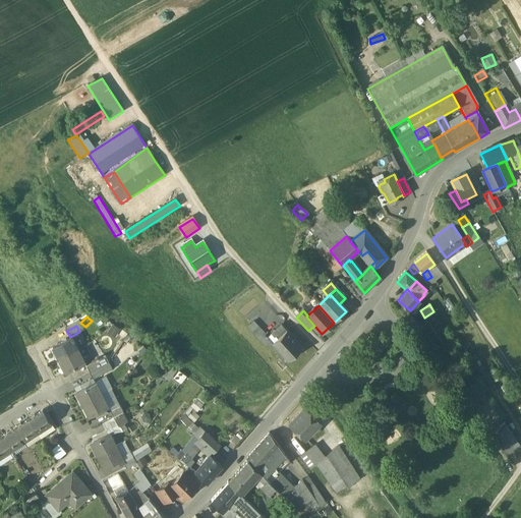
[(262,349),(270,342),(254,326),(246,333),(262,349)]
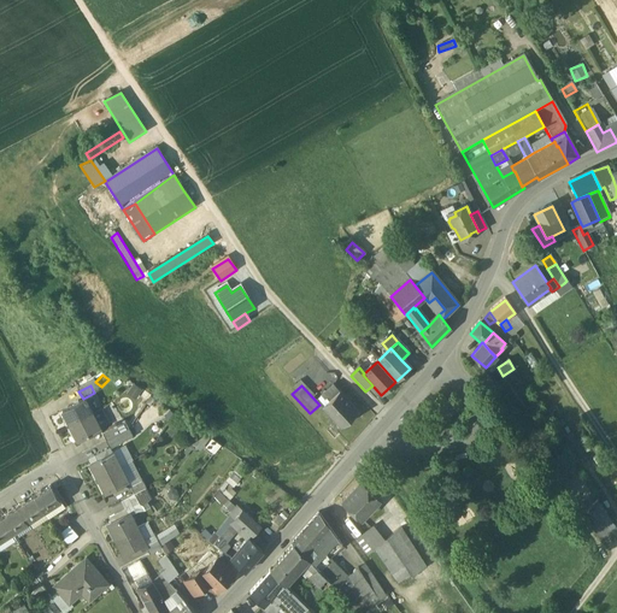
[(333,387),(317,402),(319,405),(323,408),(339,393),(333,387)]
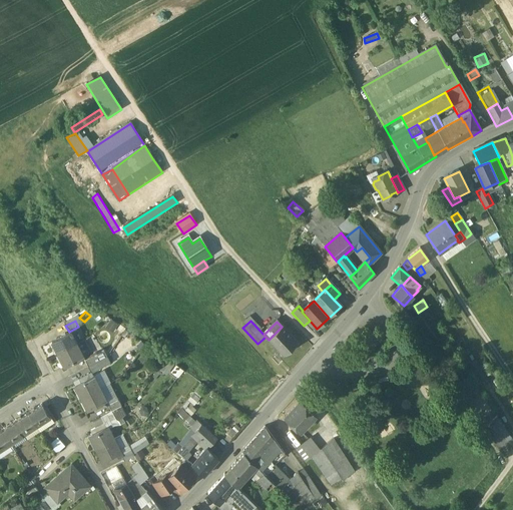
[(298,344),(282,327),(269,340),(284,357),(298,344)]
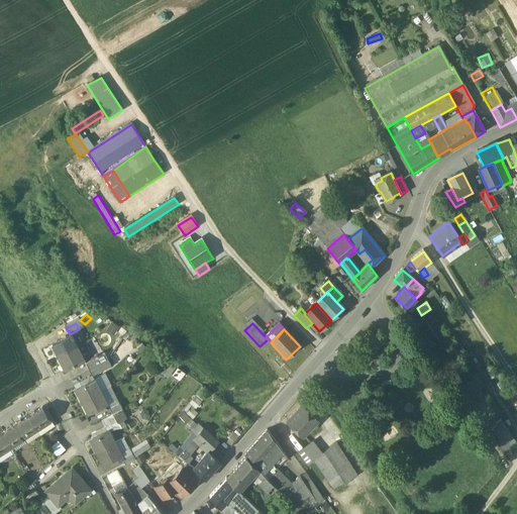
[(72,337),(53,347),(60,360),(78,349),(72,337)]
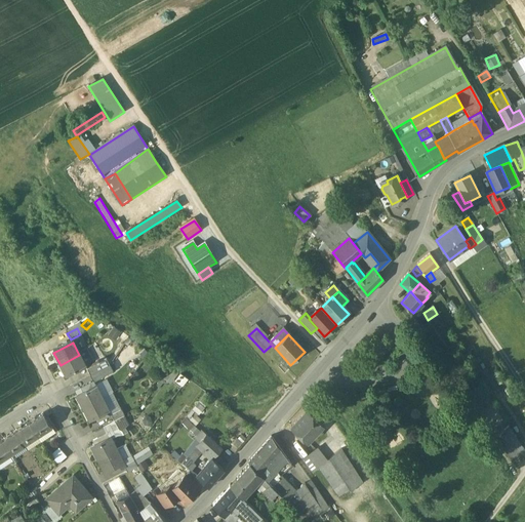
[(79,355),(61,365),(67,377),(86,368),(79,355)]
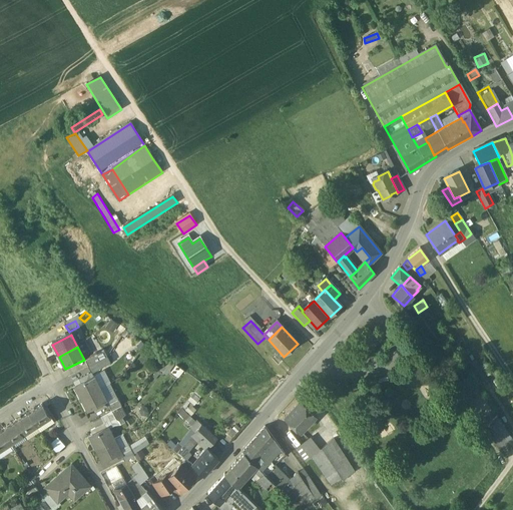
[(95,358),(85,363),(89,369),(98,364),(95,358)]
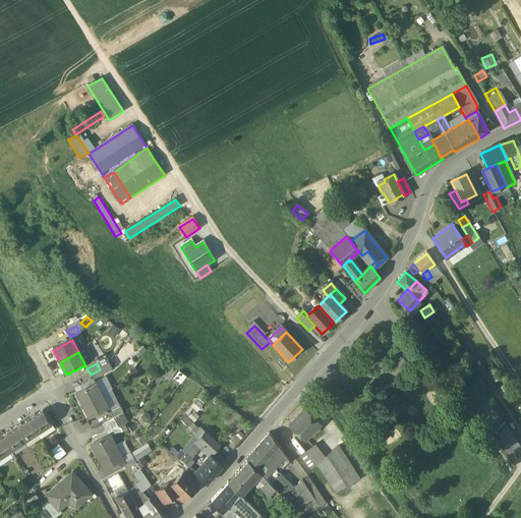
[(109,364),(100,369),(103,376),(112,371),(109,364)]
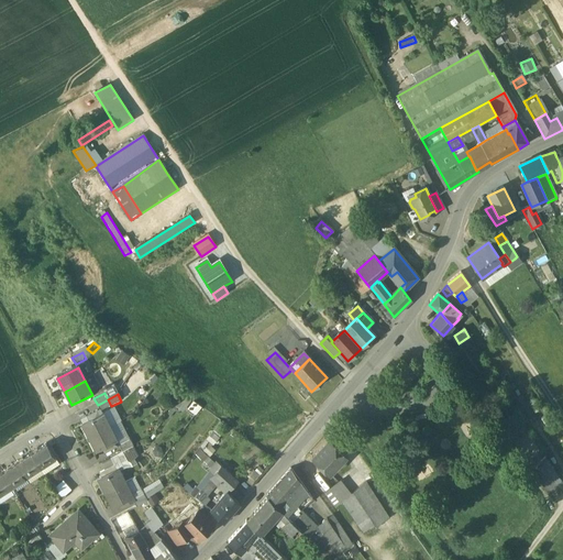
[(183,396),(175,408),(184,414),(191,402),(183,396)]
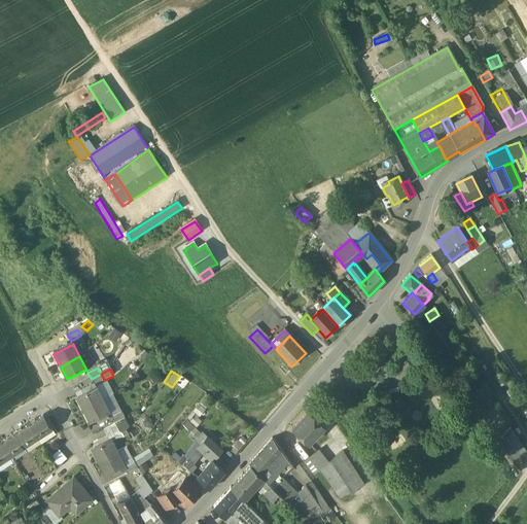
[(101,374),(92,379),(95,385),(104,380),(101,374)]
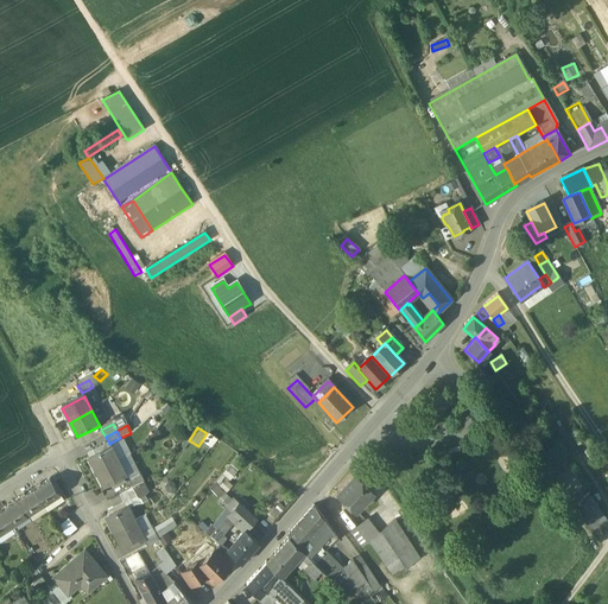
[(203,445),(213,450),(217,439),(207,434),(203,445)]
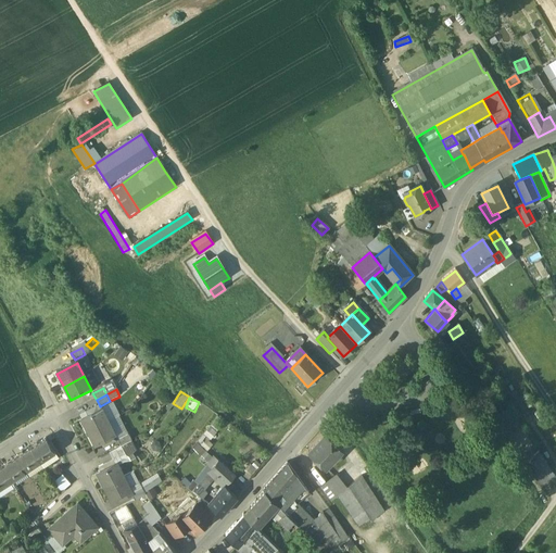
[(99,412),(97,407),(87,413),(89,417),(99,412)]
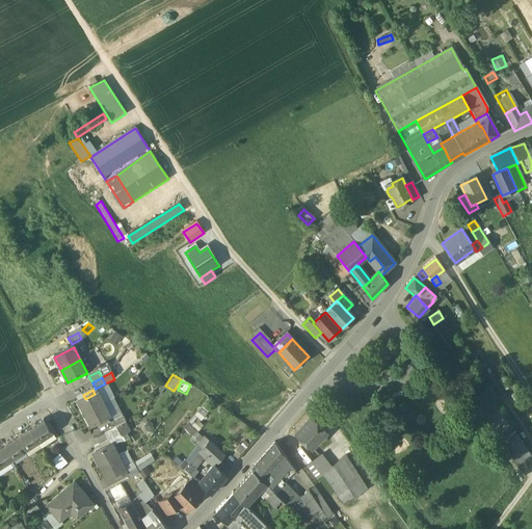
[(85,399),(78,402),(84,416),(104,405),(98,393),(95,394),(85,399)]
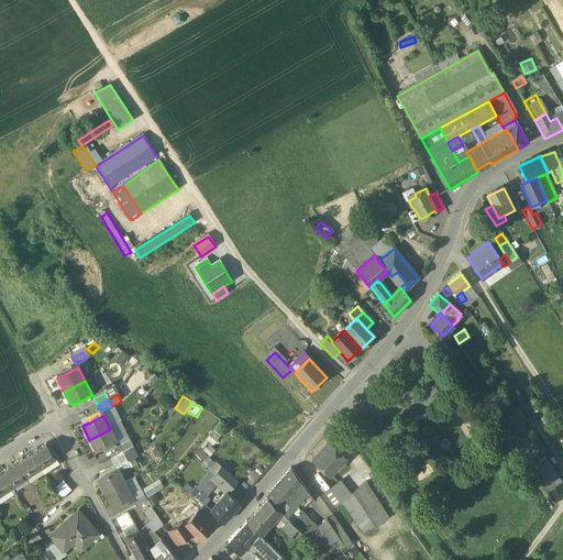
[(110,429),(89,440),(97,453),(117,443),(110,429)]
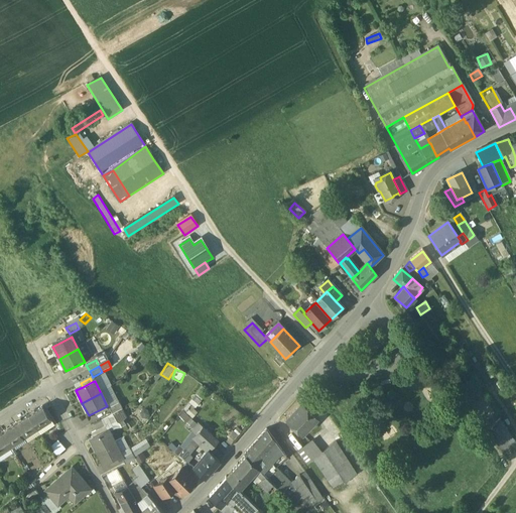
[(492,402),(479,402),(479,425),(493,425),(492,402)]
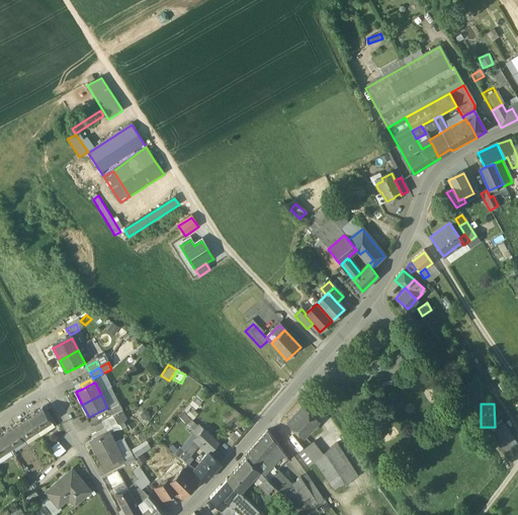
[(118,406),(109,411),(112,417),(122,412),(118,406)]
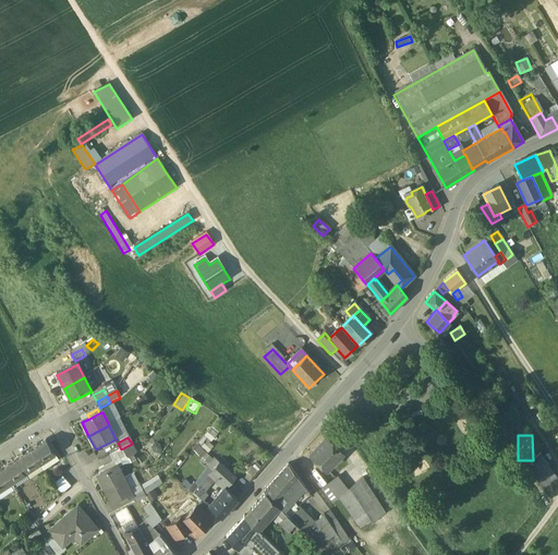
[(326,437),(310,455),(325,471),(342,454),(326,437)]
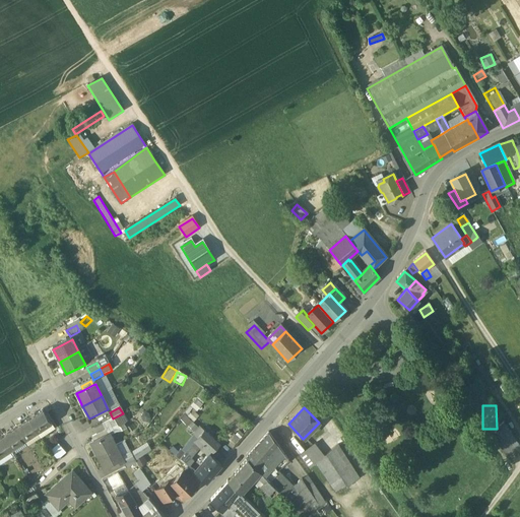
[(51,424),(43,411),(28,421),(38,433),(51,424)]
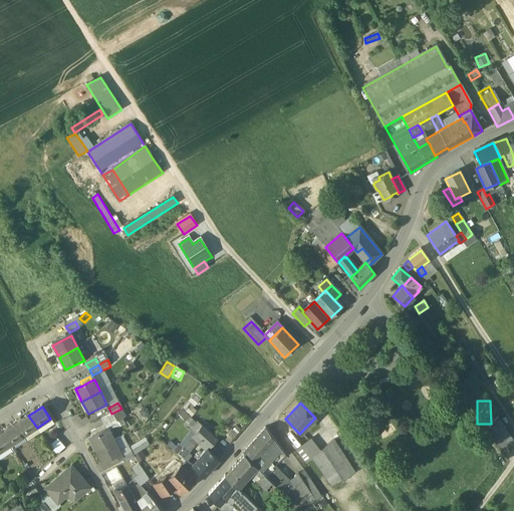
[(121,409),(111,414),(115,422),(106,427),(108,430),(109,431),(114,428),(126,418),(121,409)]
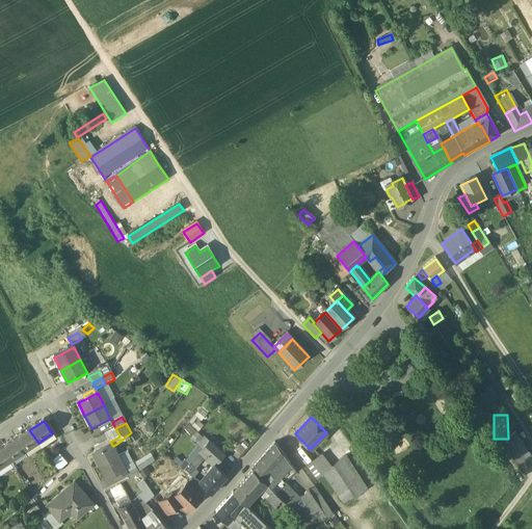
[(115,428),(106,434),(109,441),(109,443),(110,442),(120,437),(115,428)]
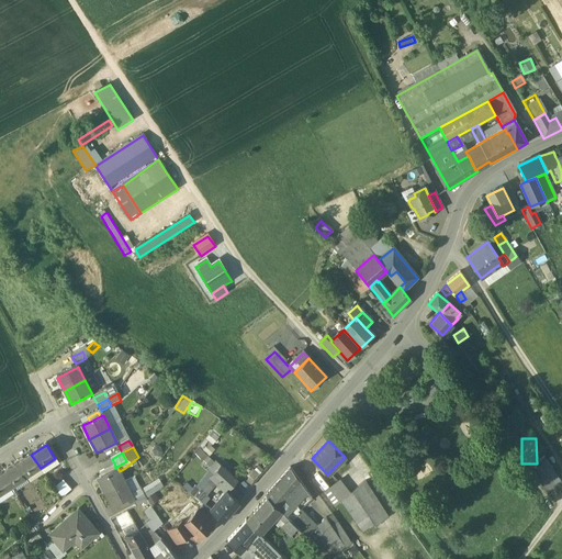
[(41,468),(31,455),(17,465),(25,478),(41,468)]
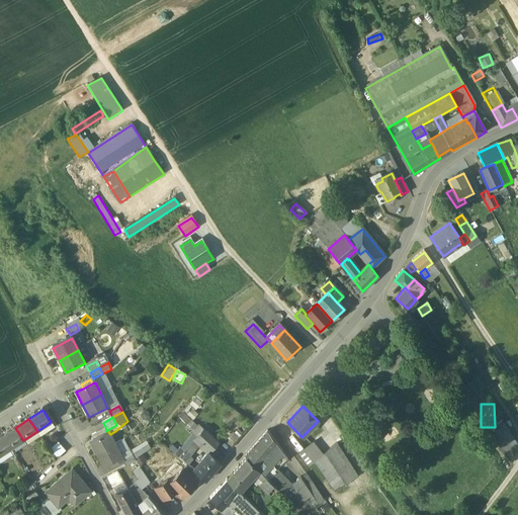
[(517,445),(504,424),(492,432),(507,454),(517,447),(517,445)]
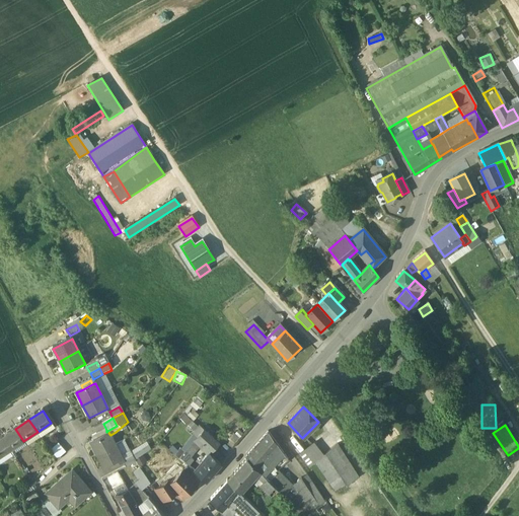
[(23,442),(15,430),(2,438),(10,451),(23,442)]
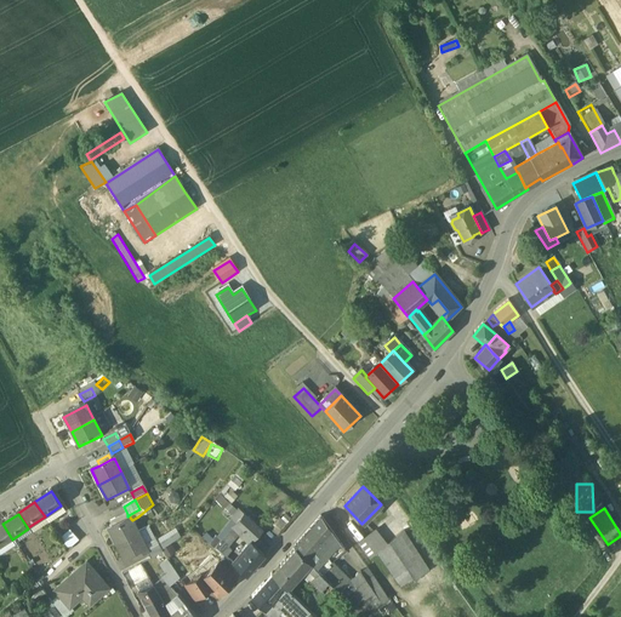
[(129,515),(127,516),(127,514),(117,520),(119,525),(131,519),(129,515)]
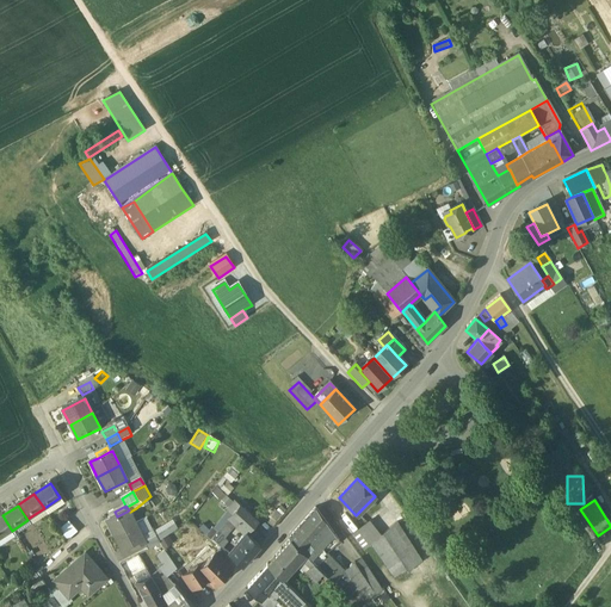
[(258,525),(240,508),(232,516),(251,533),(258,525)]
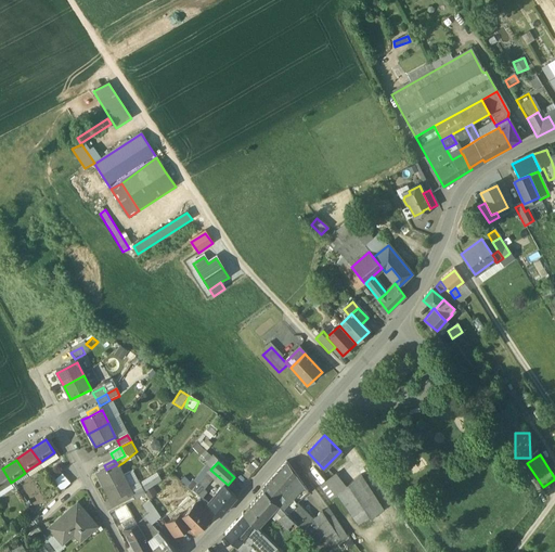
[(106,470),(97,475),(103,488),(124,477),(118,465),(117,464),(106,470)]
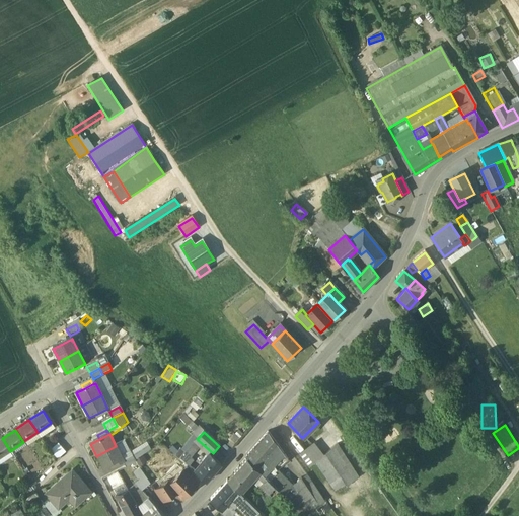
[(268,434),(245,459),(245,460),(255,469),(256,468),(266,476),(285,457),(268,434)]
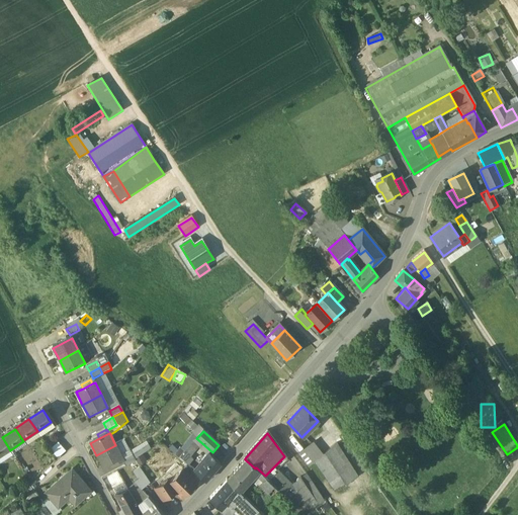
[(10,450),(2,437),(0,438),(0,456),(9,451),(10,450)]
